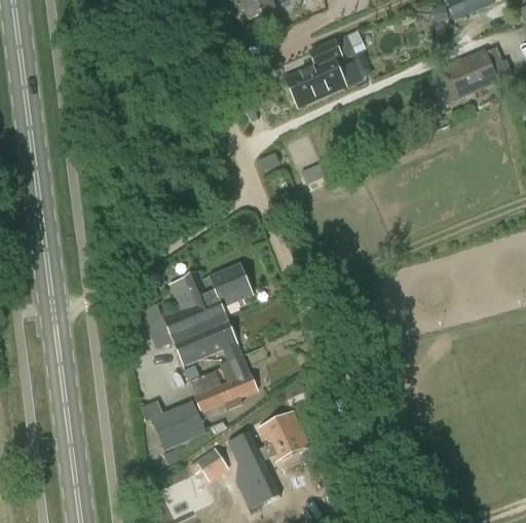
[(291,1),(290,0),(240,0),(250,20),(274,9),(273,8),(291,1)]
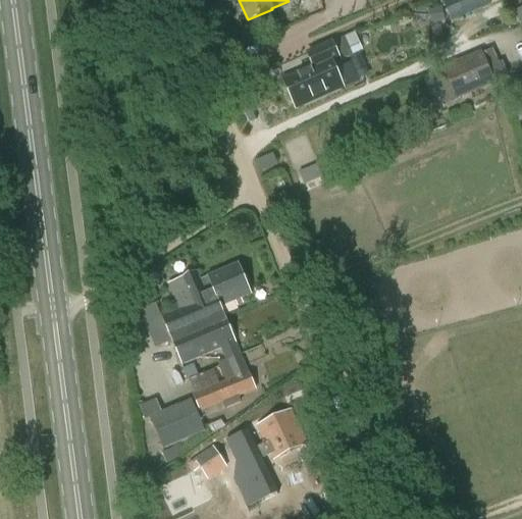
[(469,0),(474,9),(489,3),(487,0),(469,0)]
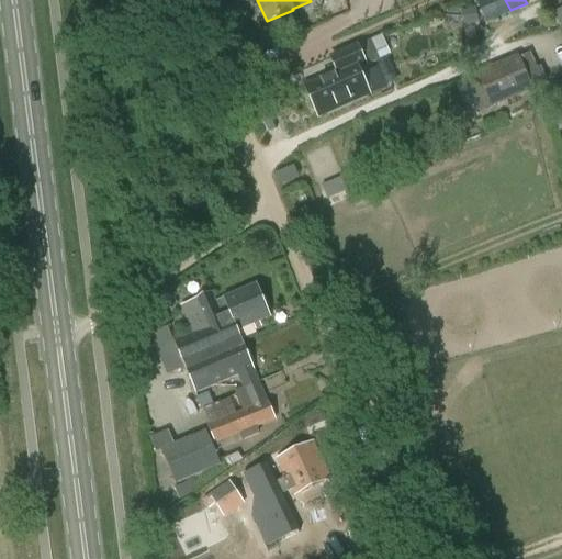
[(390,55),(382,35),(362,43),(371,63),(390,55)]
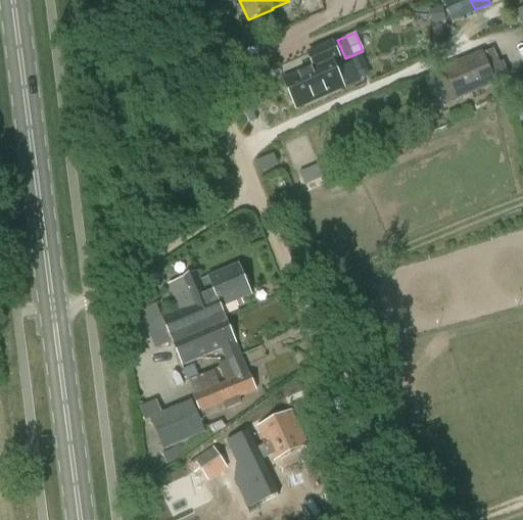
[(313,64),(284,78),(297,106),(344,85),(332,58),(340,55),(333,39),(307,51),(313,64)]
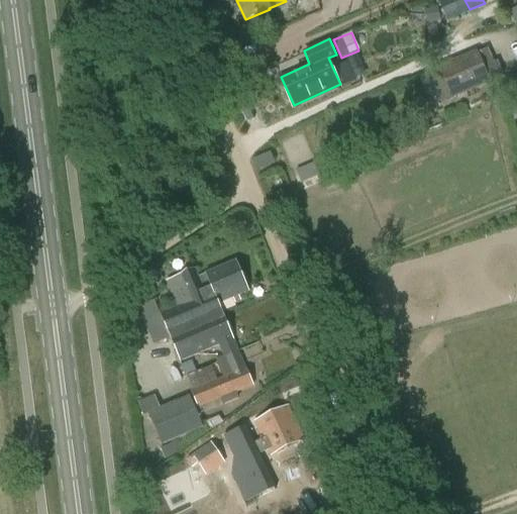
[(440,66),(452,95),(489,80),(488,79),(503,73),(497,60),(493,61),(492,58),(487,46),(477,52),(477,50),(440,66)]
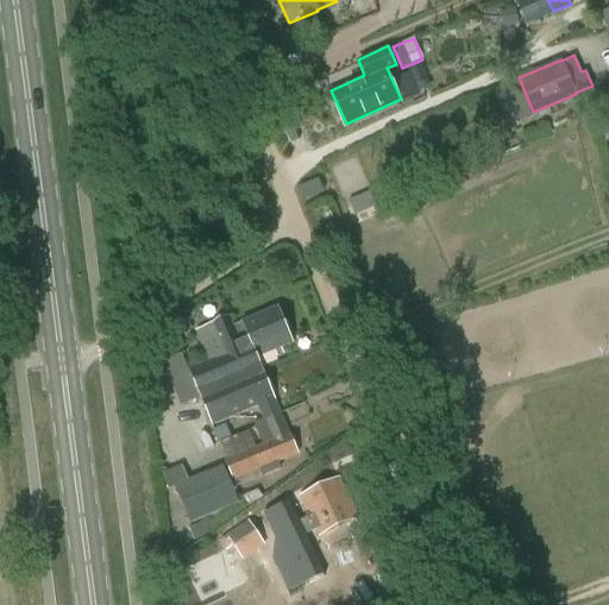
[(305,183),(308,196),(332,189),(328,176),(305,183)]
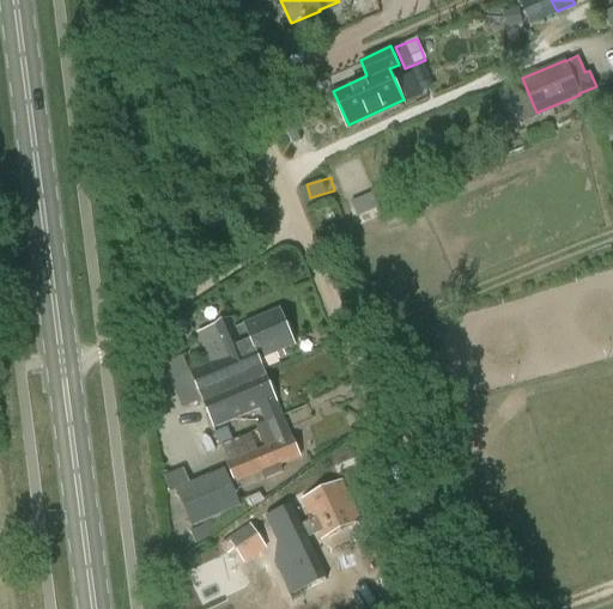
[(395,180),(347,199),(356,221),(404,202),(395,180)]
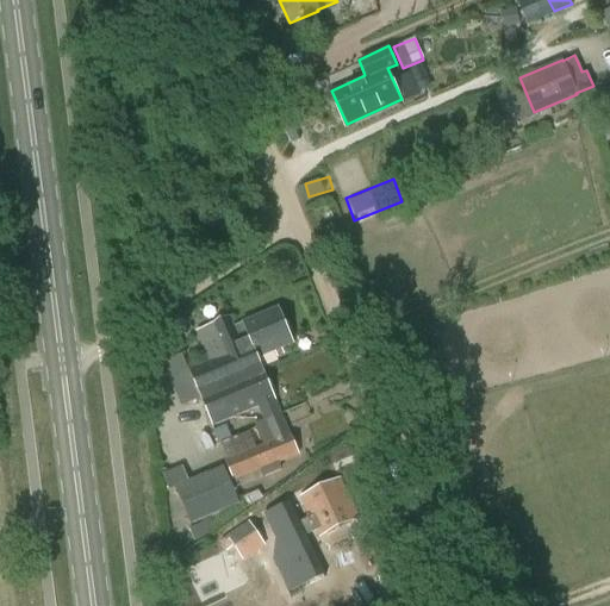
[(201,394),(266,368),(260,355),(293,342),(279,307),(235,325),(231,316),(212,323),(225,354),(191,368),(201,394)]
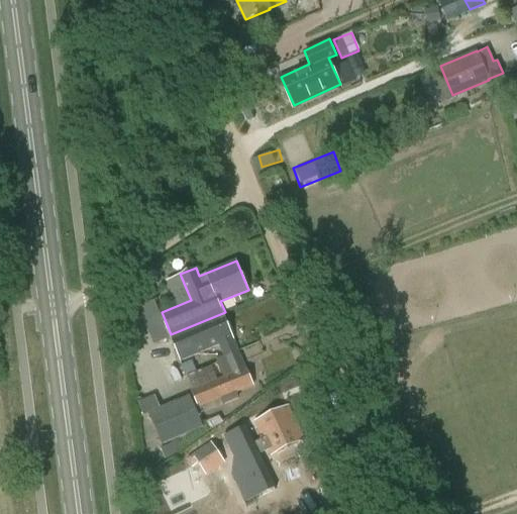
[(225,312),(171,334),(181,358),(220,342),(233,373),(192,389),(199,405),(254,383),(225,312)]
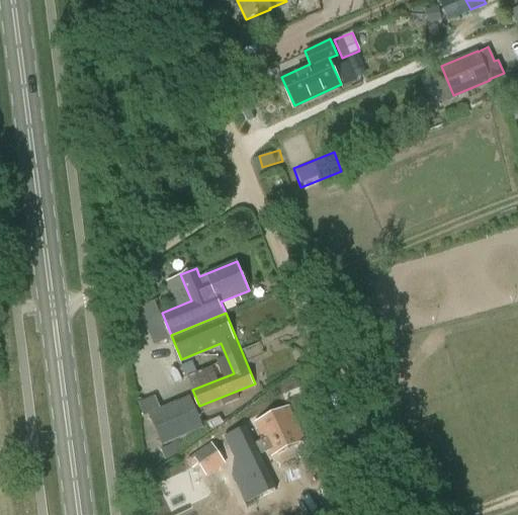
[(162,445),(203,427),(189,396),(149,413),(162,445)]
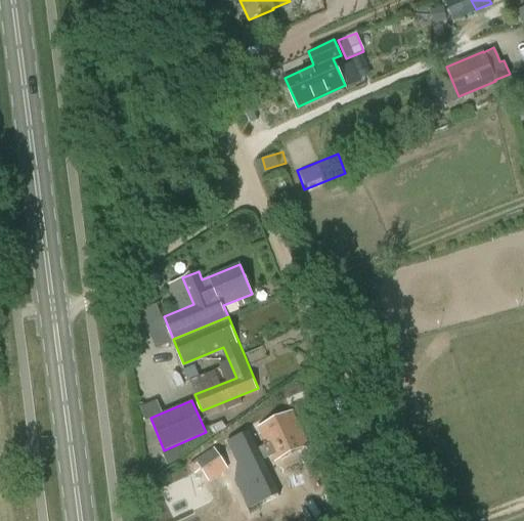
[(276,458),(308,444),(293,409),(261,424),(276,458)]
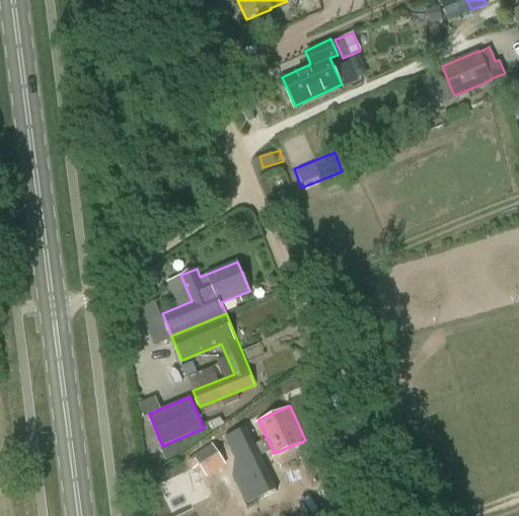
[(208,475),(226,462),(212,442),(188,458),(193,468),(198,465),(208,475)]
